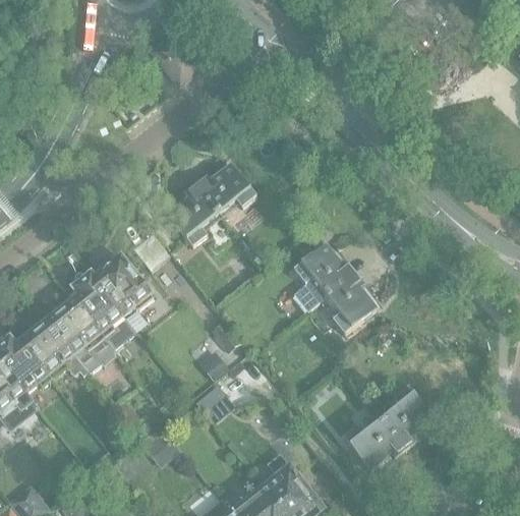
[(179,83),(199,67),(175,36),(154,52),(179,83)]
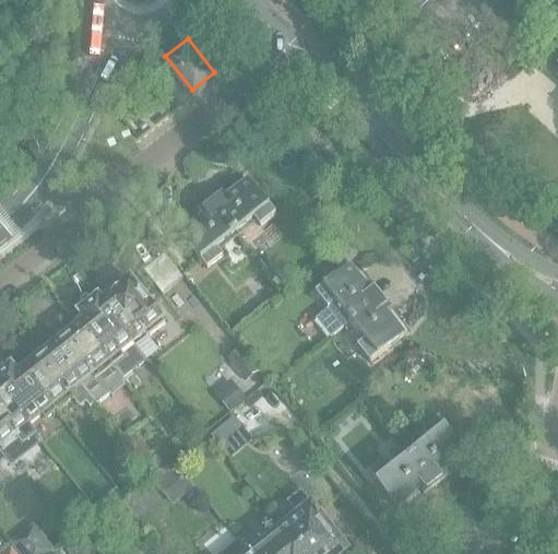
[(222,190),(210,200),(235,231),(253,216),(260,223),(275,211),(248,177),(226,196),(222,190)]
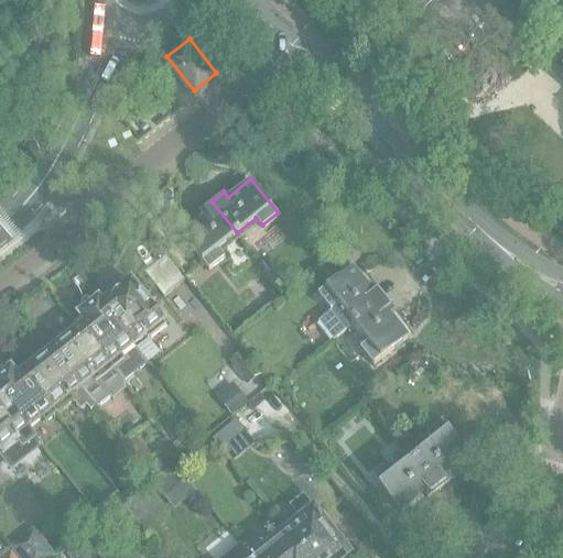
[(204,216),(181,233),(208,267),(224,255),(217,248),(237,232),(212,201),(199,211),(204,216)]
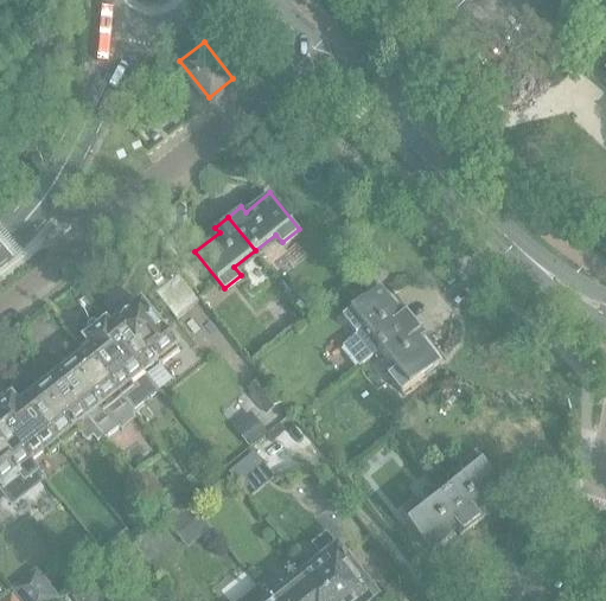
[(381,285),(344,314),(356,330),(364,324),(368,327),(348,344),(362,363),(383,346),(416,319),(415,318),(406,305),(399,309),(381,285)]
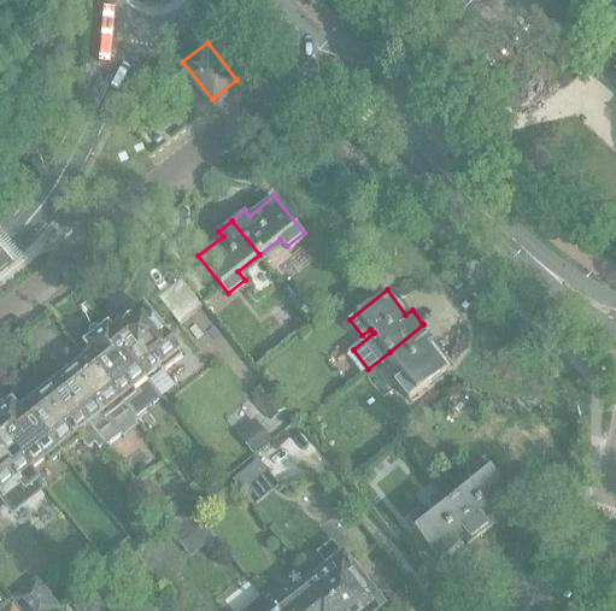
[(112,319),(106,324),(146,372),(151,369),(156,365),(157,366),(158,365),(160,368),(163,366),(181,352),(177,347),(179,347),(166,330),(165,332),(154,318),(157,317),(152,311),(150,313),(142,304),(116,324),(112,319)]
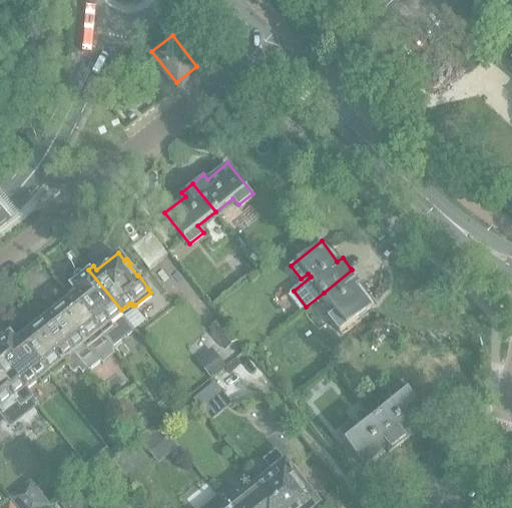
[(71,290),(70,291),(103,332),(109,341),(111,344),(134,326),(121,310),(88,270),(86,271),(84,268),(77,267),(74,269),(73,276),(76,280),(72,282),(76,287),(71,290)]
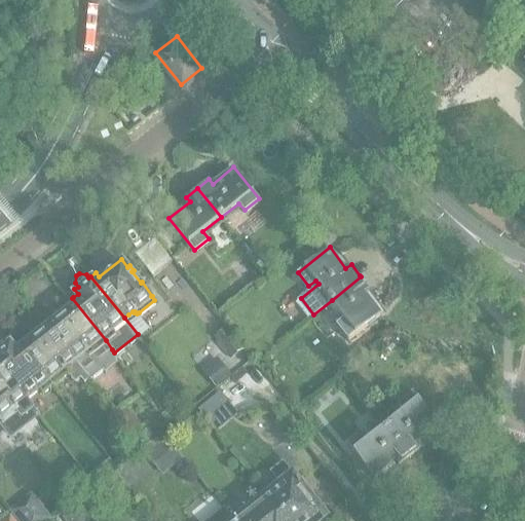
[(361,276),(332,300),(344,317),(337,322),(347,336),(380,310),(364,290),(368,286),(361,276)]
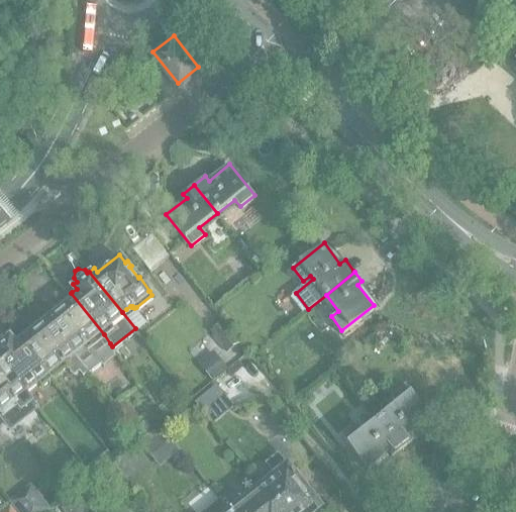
[(46,312),(44,314),(87,367),(89,369),(101,360),(102,362),(116,351),(113,347),(110,343),(104,334),(71,293),(46,312)]
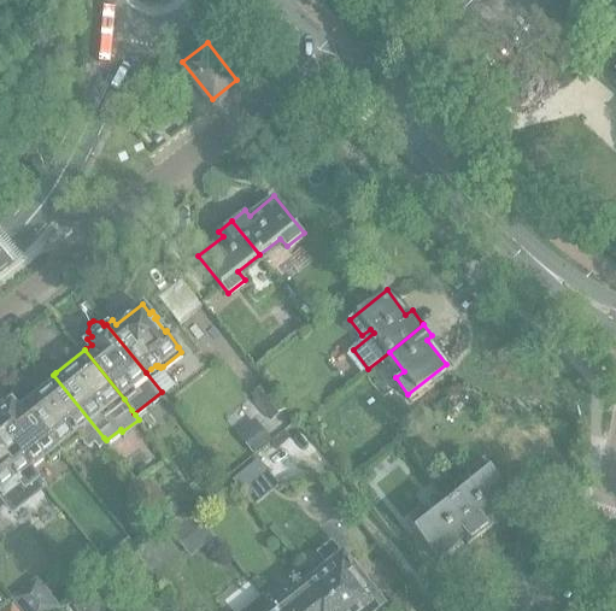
[(24,398),(22,399),(62,448),(63,447),(77,436),(83,444),(91,439),(95,445),(101,440),(104,438),(53,375),(24,398)]
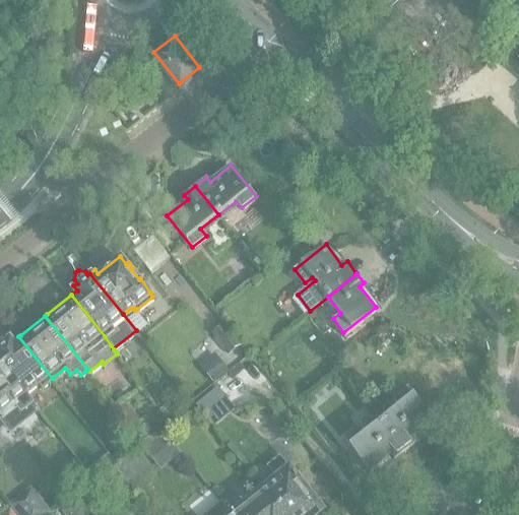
[(222,321),(211,330),(214,334),(213,335),(223,347),(224,346),(228,350),(239,341),(222,321)]
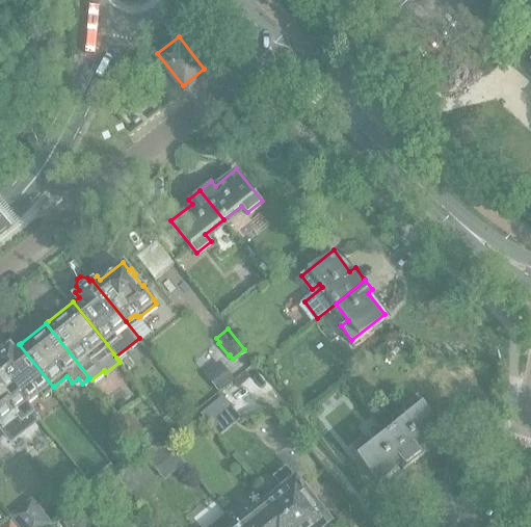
[(0,366),(27,400),(38,392),(42,396),(53,387),(19,344),(14,349),(10,345),(7,347),(4,344),(0,342),(0,366)]
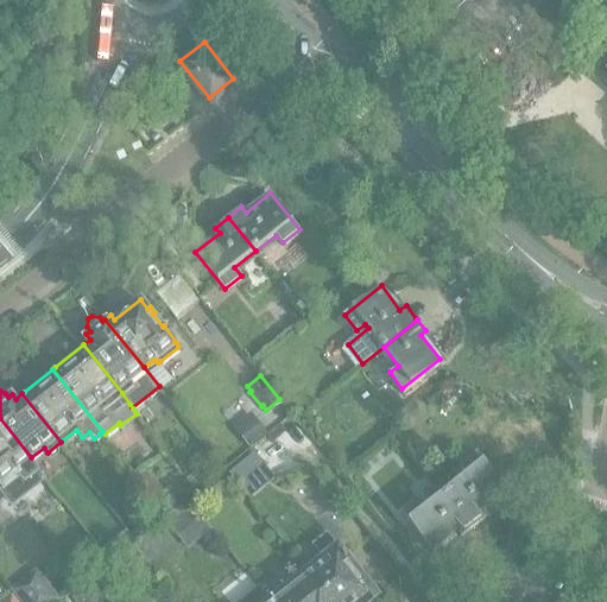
[(0,485),(11,499),(14,504),(46,477),(31,457),(0,418),(0,485)]
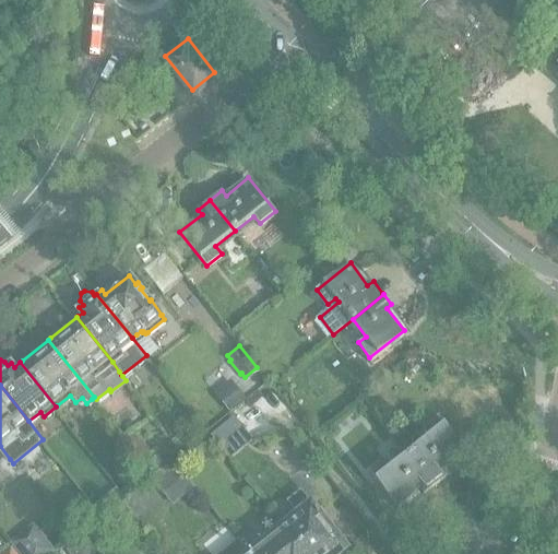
[(237,387),(222,400),(228,408),(244,395),(237,387)]
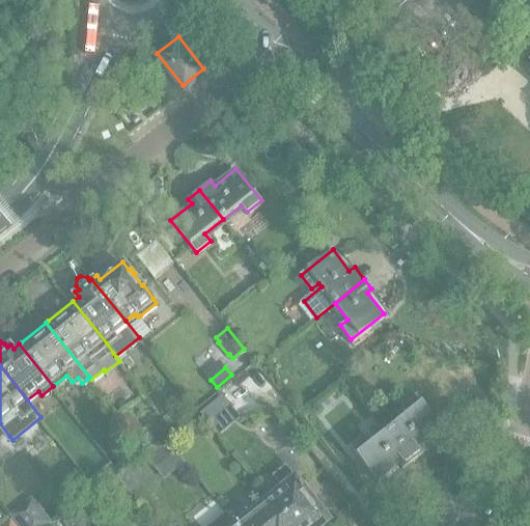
[(222,392),(199,411),(210,423),(232,405),(222,392)]
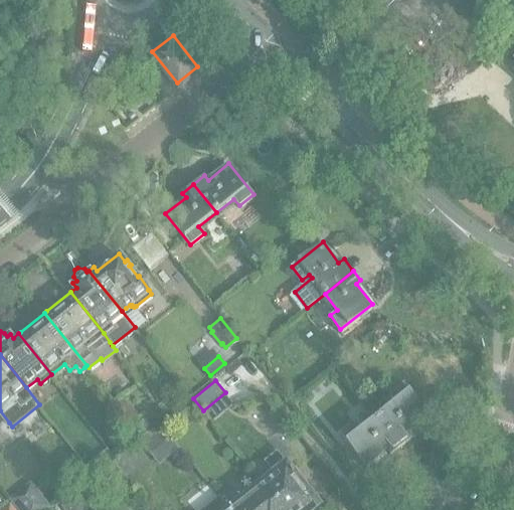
[(394,403),(377,416),(400,446),(411,437),(407,433),(429,416),(403,385),(389,396),(394,403)]
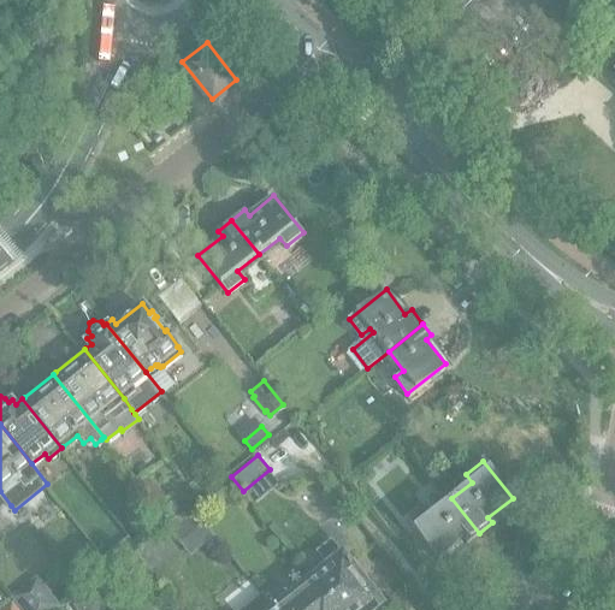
[(270,469),(243,491),(252,503),(279,481),(270,469)]
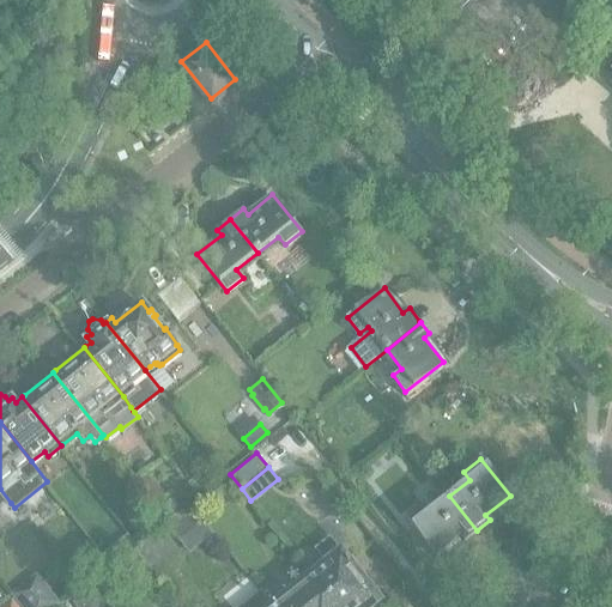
[(171,495),(163,502),(170,510),(179,503),(171,495)]
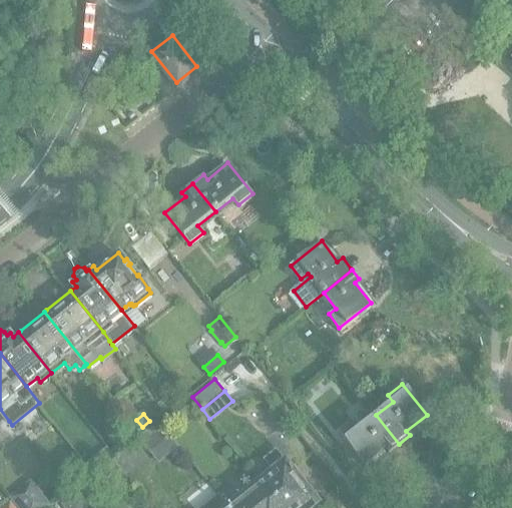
[(354,422),(340,433),(364,464),(385,448),(388,453),(399,444),(376,415),(359,428),(354,422)]
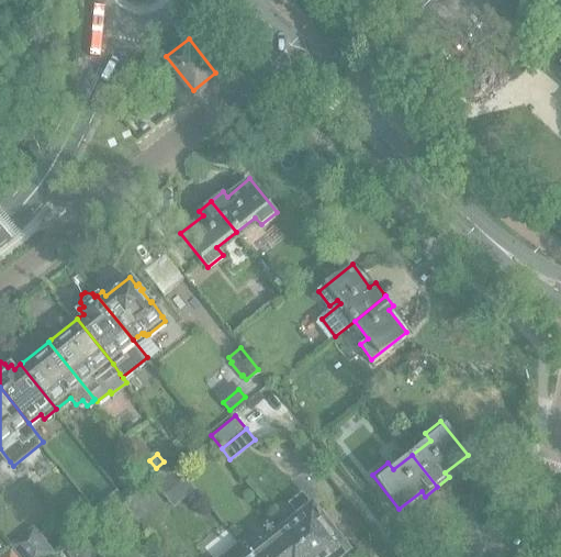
[(178,461),(154,481),(165,494),(182,481),(190,490),(193,487),(186,478),(188,476),(178,461)]
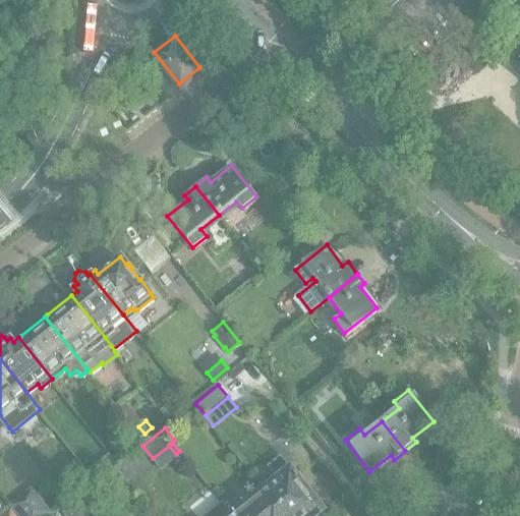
[(309,452),(300,459),(306,466),(315,459),(309,452)]
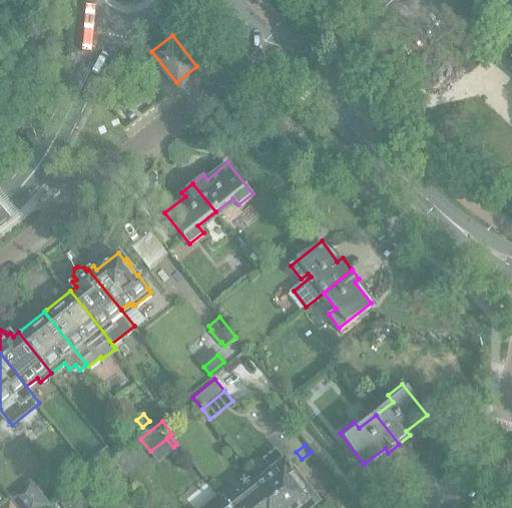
[(272,466),(258,477),(282,507),(308,507),(316,501),(276,450),(266,458),(272,466)]
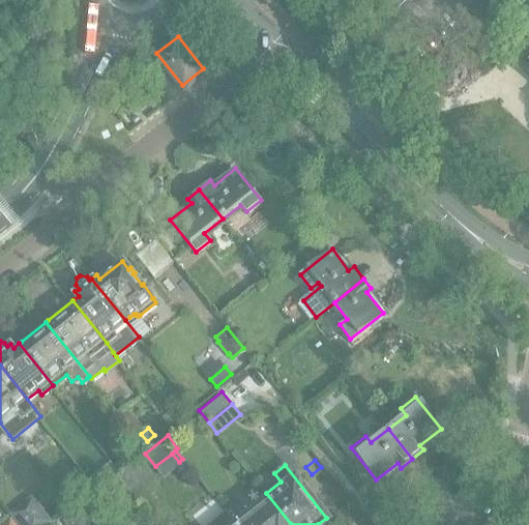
[(291,524),(266,493),(233,519),(237,524),(291,524)]
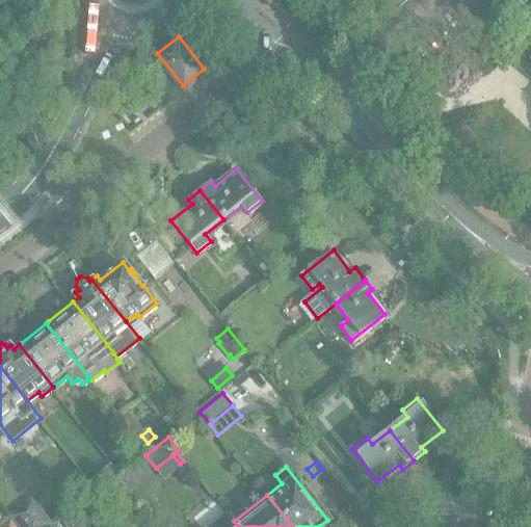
[(31,496),(10,512),(21,526),(43,526),(51,521),(31,496)]
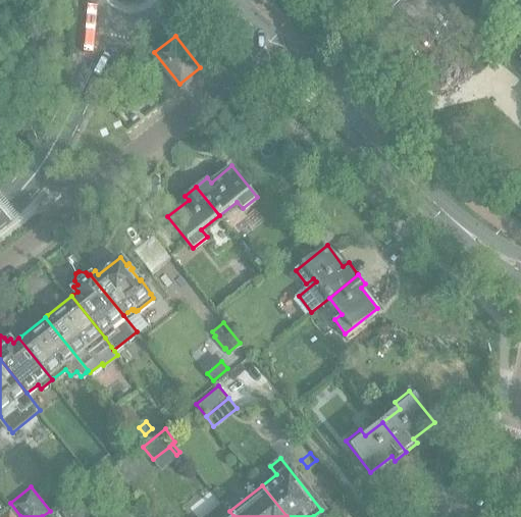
[(80,490),(59,507),(66,516),(75,516),(94,504),(85,493),(83,494),(80,490)]
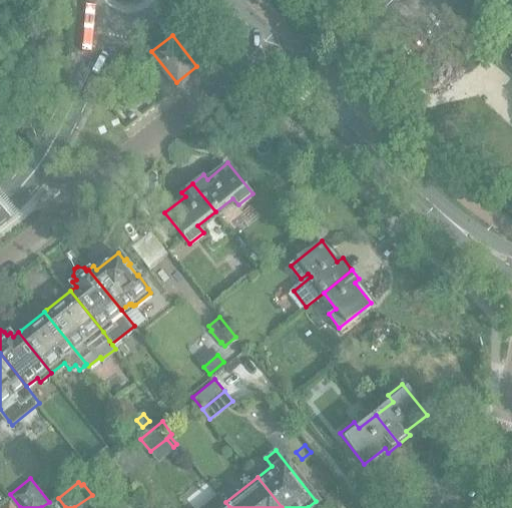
[(219,494),(201,507),(229,507),(225,502),(219,494)]
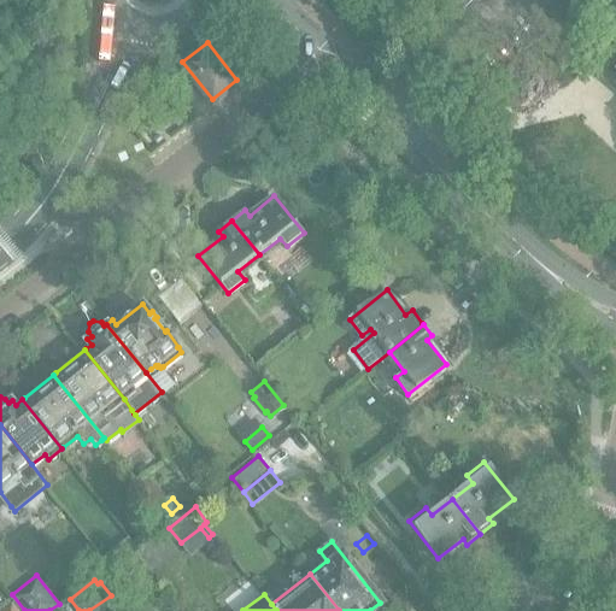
[(111,595),(89,610),(117,610),(121,609),(111,595)]
